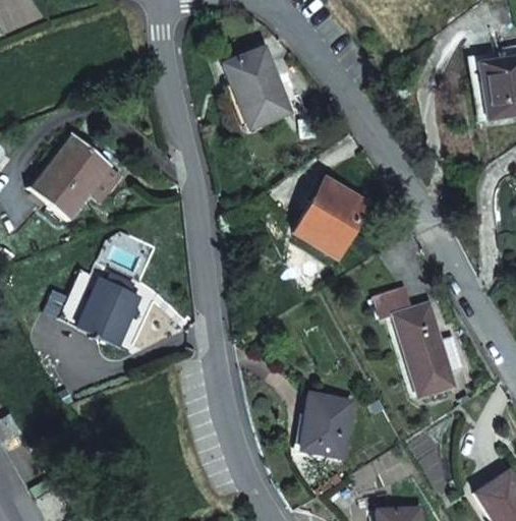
[(499,61),(479,64),(489,121),(515,116),(515,48),(498,51),(499,61)]
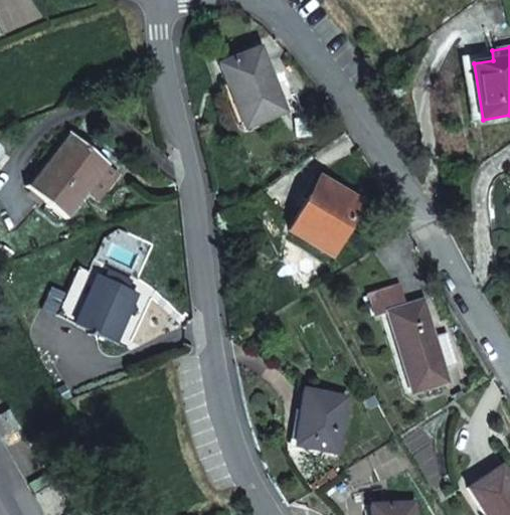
[(263,49),(221,65),(233,96),(246,127),(287,112),(263,49)]
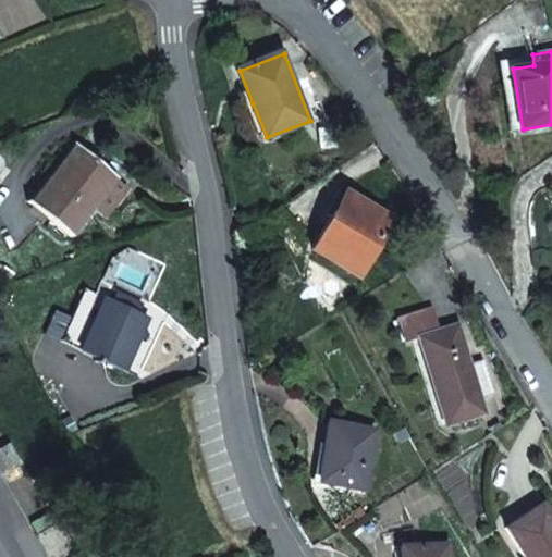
[(84,146),(37,205),(75,234),(121,175),(102,160),(84,146)]
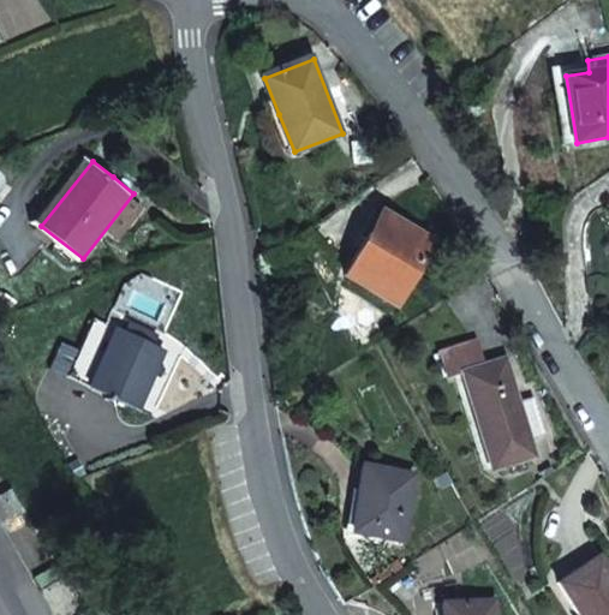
[(412,227),(389,214),(377,234),(371,231),(347,274),(398,304),(434,240),(412,227)]
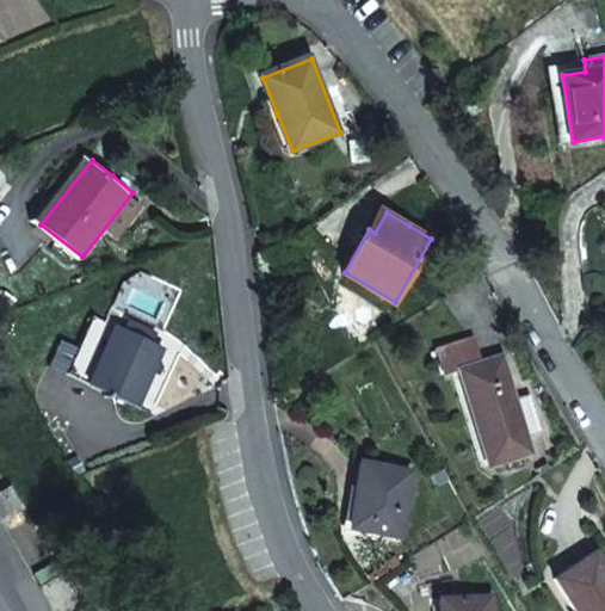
[(119,325),(93,384),(141,407),(167,347),(143,337),(119,325)]
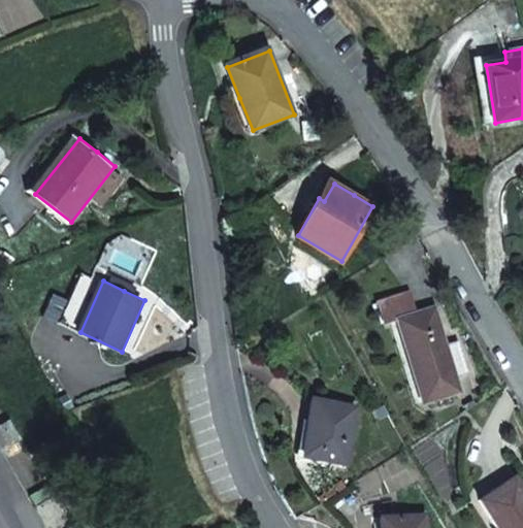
[(405,334),(426,400),(462,390),(458,376),(449,344),(443,327),(437,308),(419,314),(413,292),(381,301),(388,324),(404,319),(409,334),(405,334)]
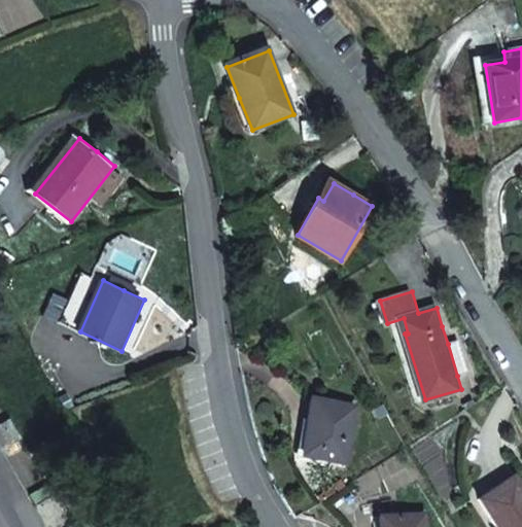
[(472,372),(462,340),(448,344),(457,376),(472,372)]
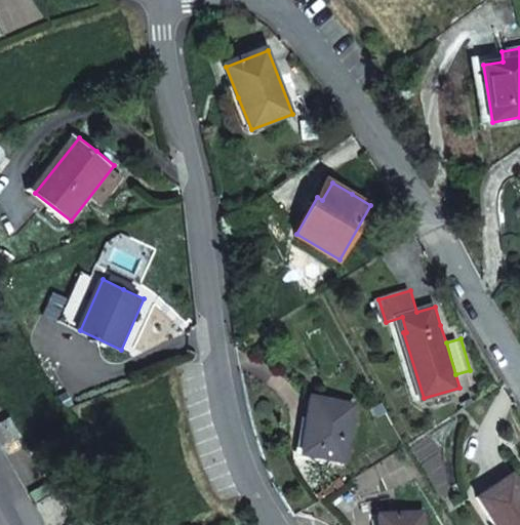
[(356,405),(314,397),(309,425),(303,452),(345,460),(356,405)]
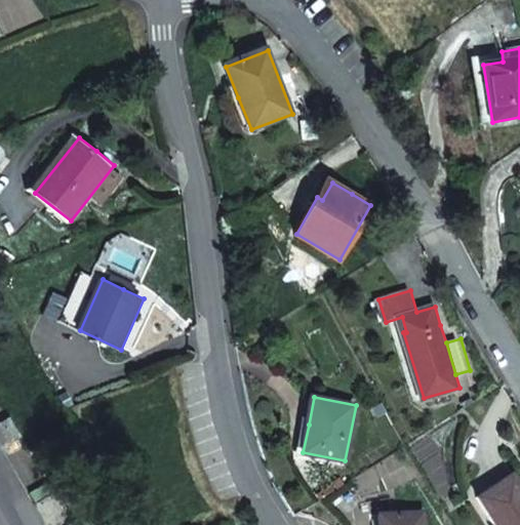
[(519,480),(516,475),(479,497),(496,524),(519,524),(519,480)]
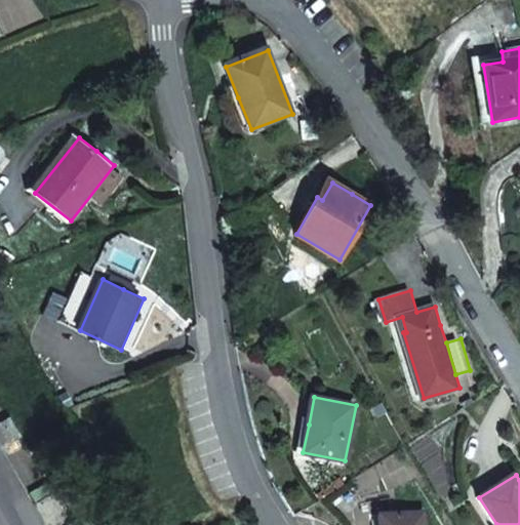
[(424,524),(424,513),(383,515),(383,524),(424,524)]
